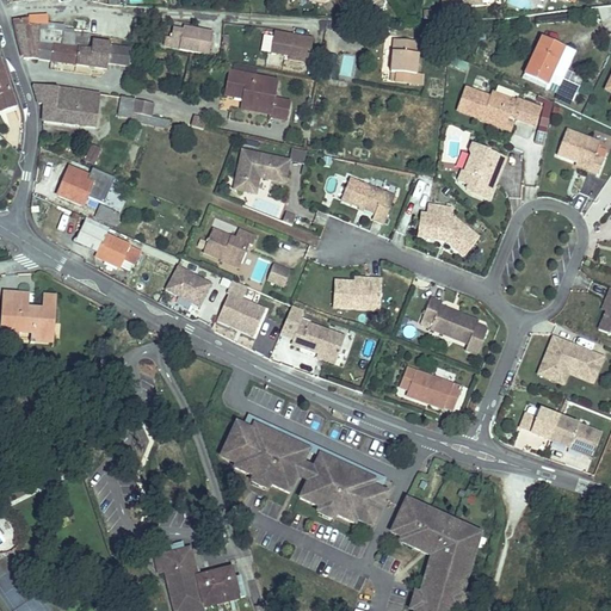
[(482,7),(481,0),(440,0),(443,13),(456,12),(456,10),(482,7)]
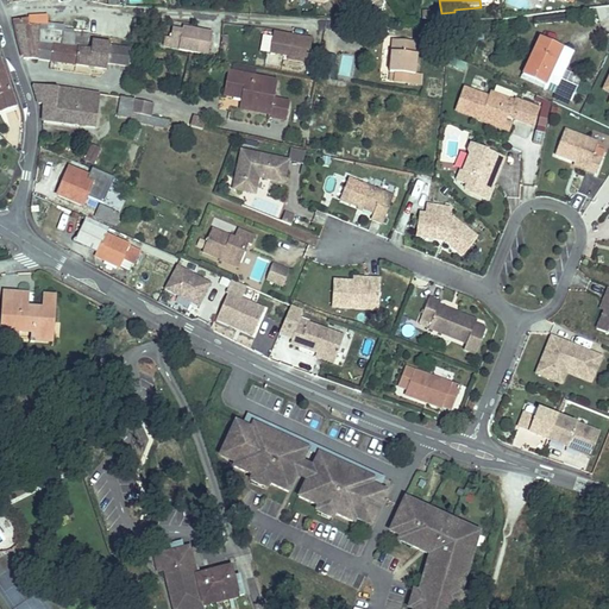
[(29,26),(41,25),(39,44),(55,46),(56,30),(48,30),(46,17),(29,18),(29,20),(29,26)]
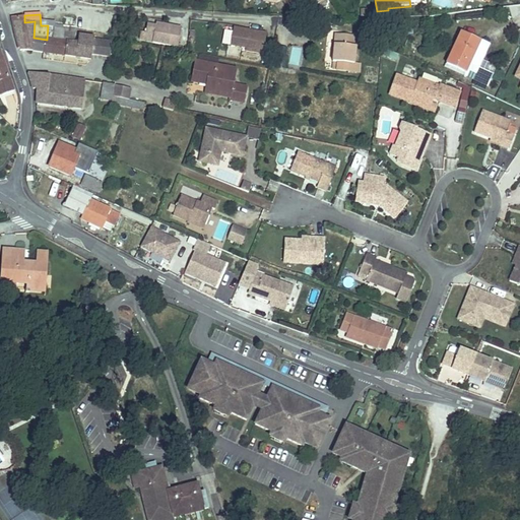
[(33,51),(34,38),(35,21),(24,22),(24,17),(12,17),(20,50),(33,52),(33,51)]
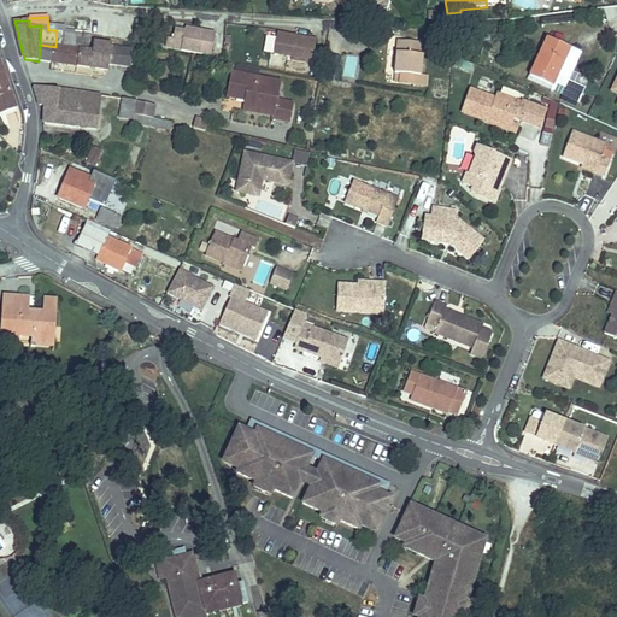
[(182,42),(181,51),(211,56),(215,33),(184,28),(184,30),(175,29),(172,40),(182,42)]
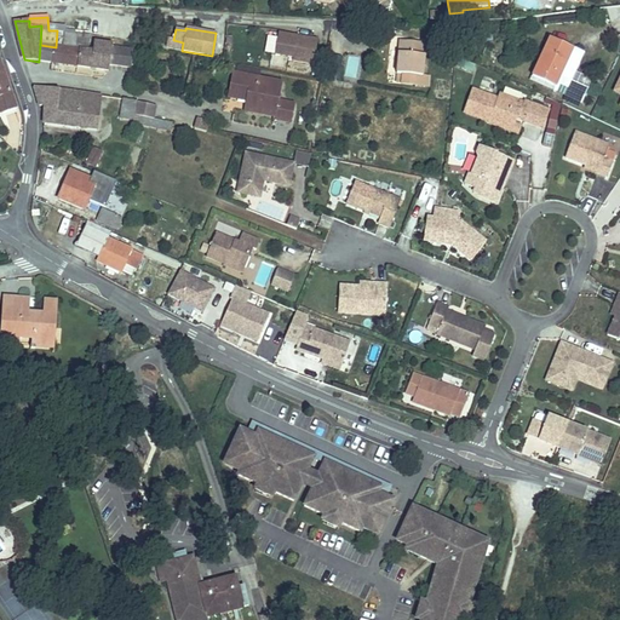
[(57,30),(56,47),(87,52),(91,35),(57,30)]
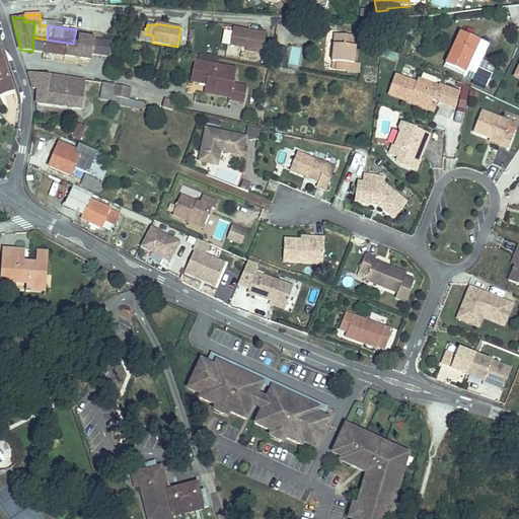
[(378,26),(367,25),(366,33),(377,34),(378,26)]
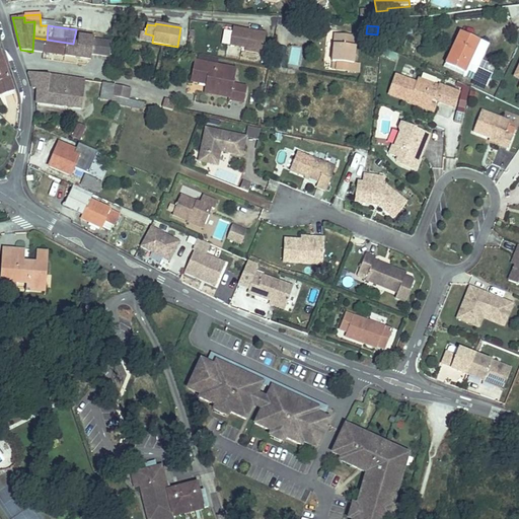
[(265,33),(232,29),(229,47),(244,50),(244,52),(262,54),(265,33)]
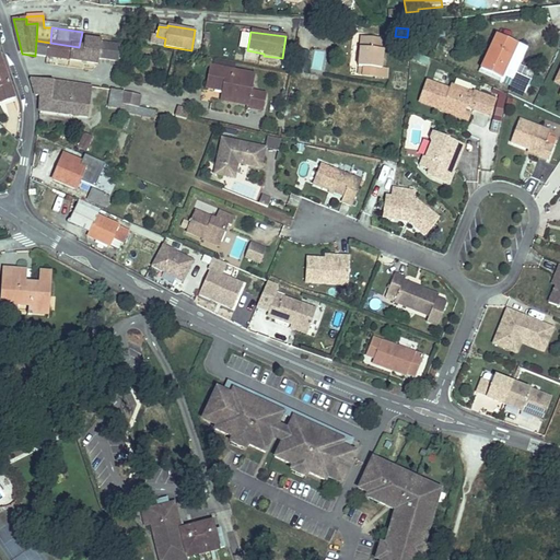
[(501,79),(506,68),(517,44),(497,34),(480,69),(501,79)]
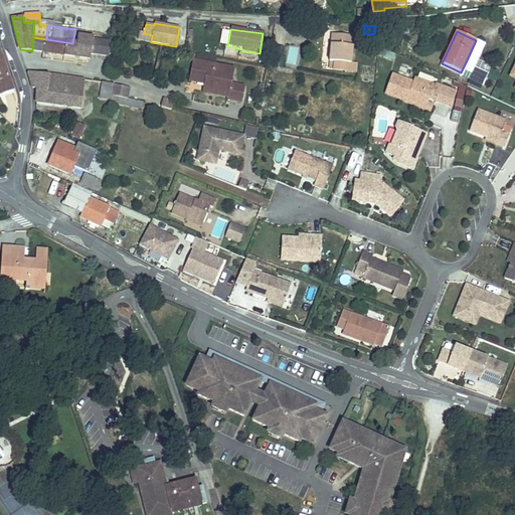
[(329,61),(334,61),(333,69),(354,71),(355,63),(351,63),(353,36),(332,34),(329,61)]
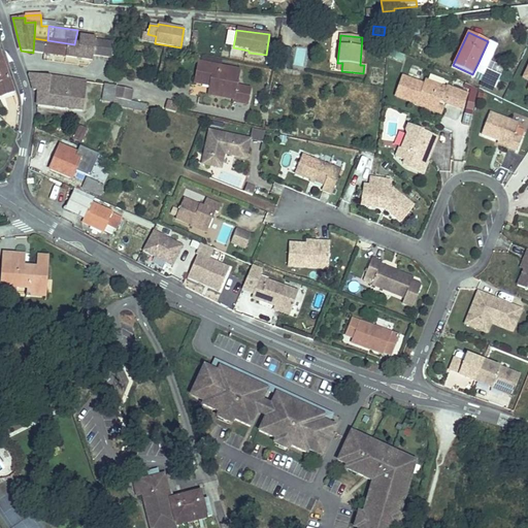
[(78,44),(74,44),(47,40),(34,38),(33,52),(93,60),(94,55),(111,57),(113,42),(95,40),(96,38),(79,36),(78,44)]
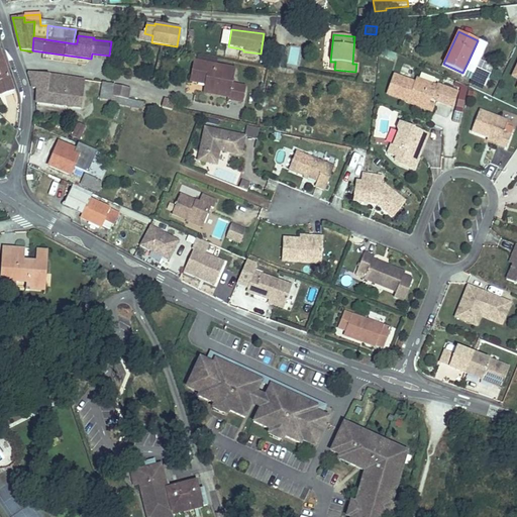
[(476,67),(486,44),(478,40),(468,63),(476,67)]
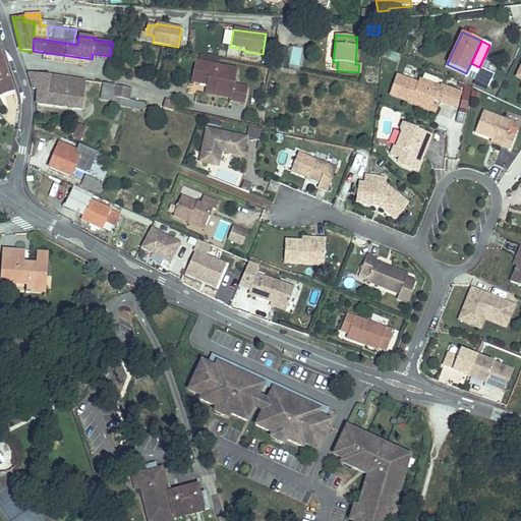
[(0,90),(2,96),(13,92),(0,54),(0,90)]
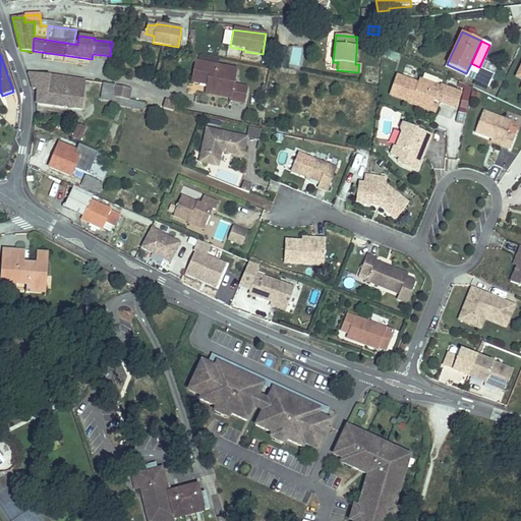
[(236,69),(195,61),(193,75),(209,78),(208,85),(207,94),(231,99),(231,100),(244,103),(247,88),(234,84),(236,69)]
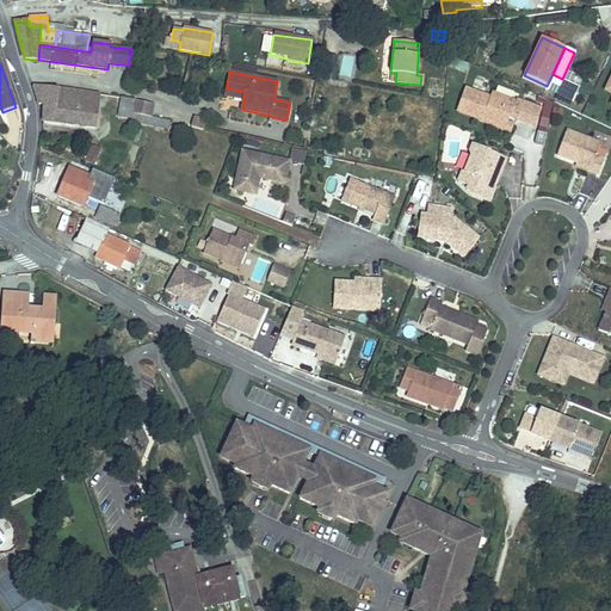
[(57,88),(34,86),(38,104),(43,104),(42,121),(94,128),(96,127),(100,128),(103,115),(97,113),(97,109),(56,103),(57,88)]
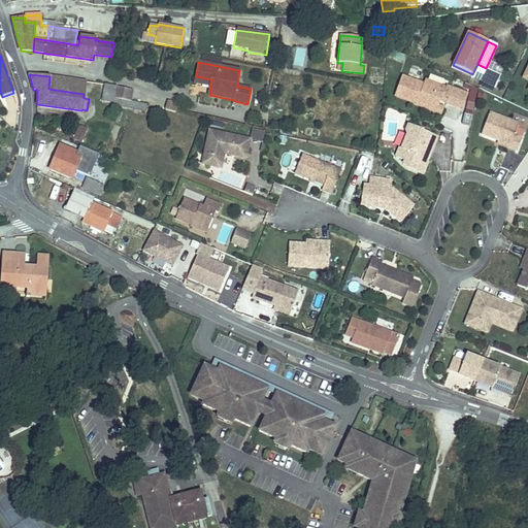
[(442,85),(443,79),(430,74),(428,79),(442,85)]
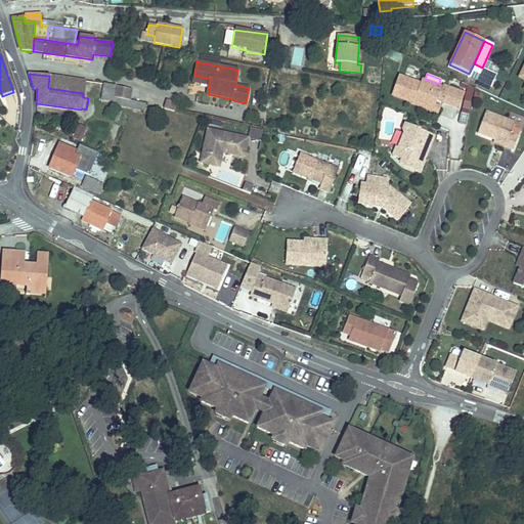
[(83,93),(85,81),(63,78),(63,77),(49,76),(48,88),(83,93)]
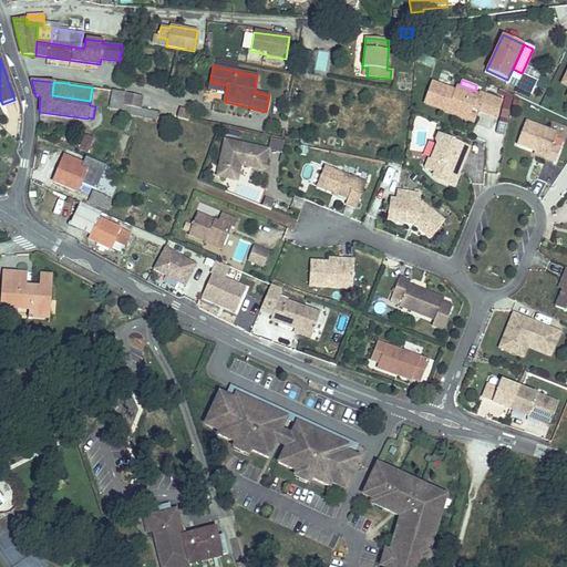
[(227,85),(210,82),(209,89),(226,93),(227,85)]
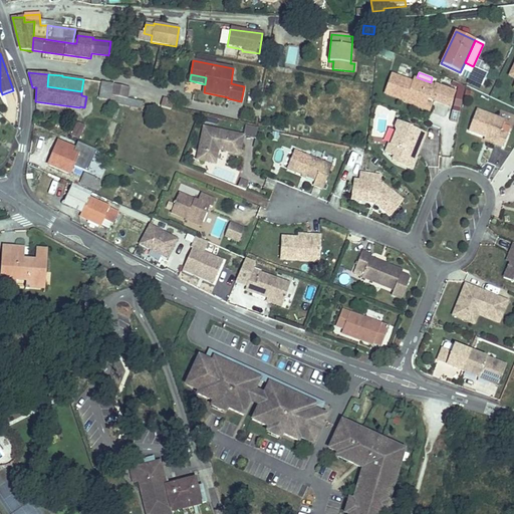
[(409,96),(425,102),(428,96),(435,99),(433,102),(448,108),(454,93),(435,85),(434,86),(416,79),(414,83),(393,75),(386,92),(407,101),(409,96)]
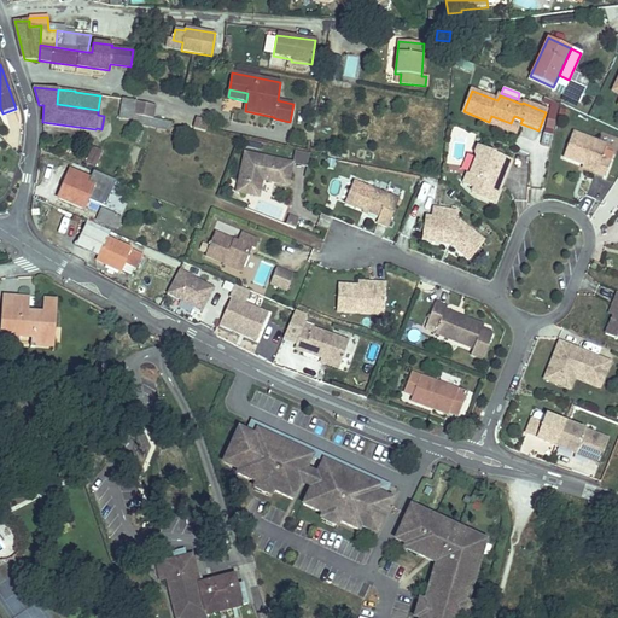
[(134,116),(136,100),(122,99),(120,117),(133,118),(134,116)]
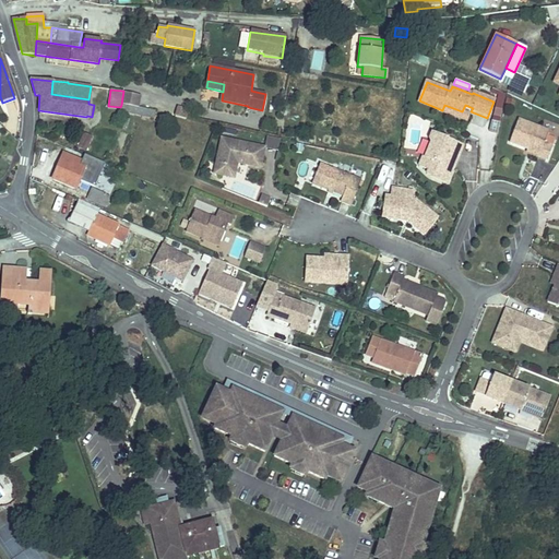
[(127,97),(126,106),(137,108),(138,99),(127,97)]
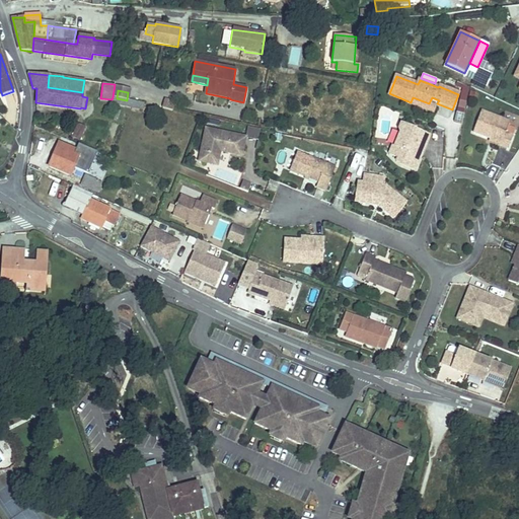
[(131,107),(132,101),(127,100),(117,98),(113,97),(112,99),(112,101),(115,102),(115,104),(131,107)]
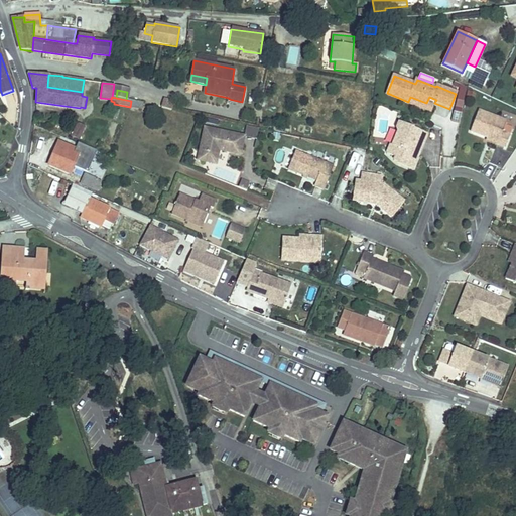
[(429,112),(432,106),(426,103),(410,97),(408,102),(407,103),(429,112)]
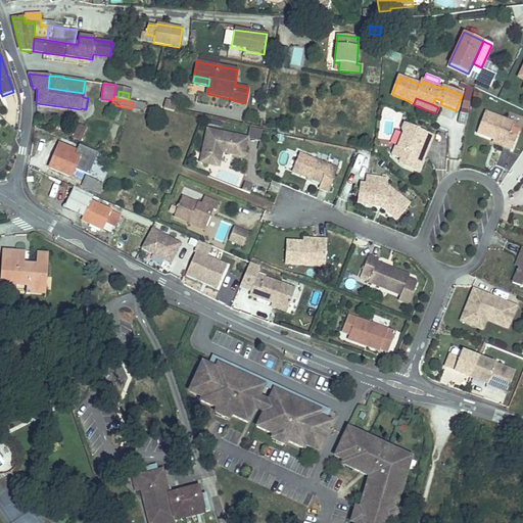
[(167,100),(164,109),(175,111),(177,102),(167,100)]
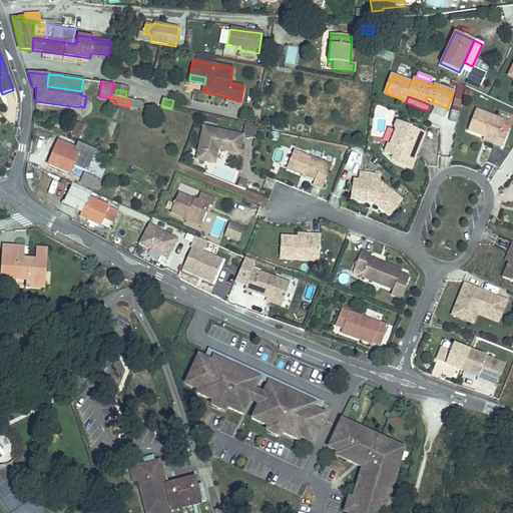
[(130,100),(129,106),(141,109),(142,103),(130,100)]
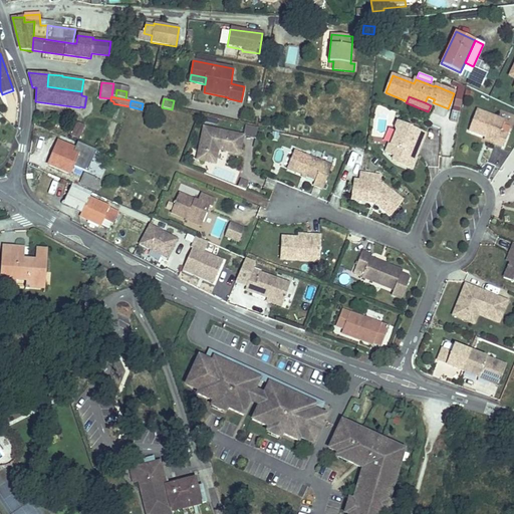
[(484,136),(495,141),(494,144),(502,147),(507,134),(499,130),(503,119),(476,109),(468,130),(484,136)]
